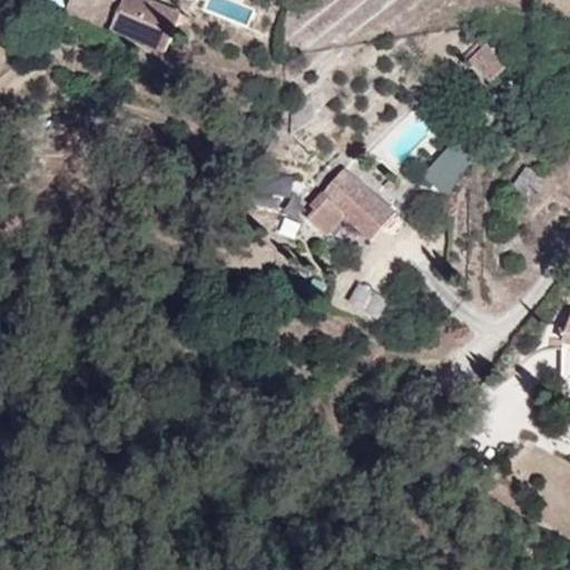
[(215,17),(159,0),(66,0),(62,18),(188,69),(215,17)]
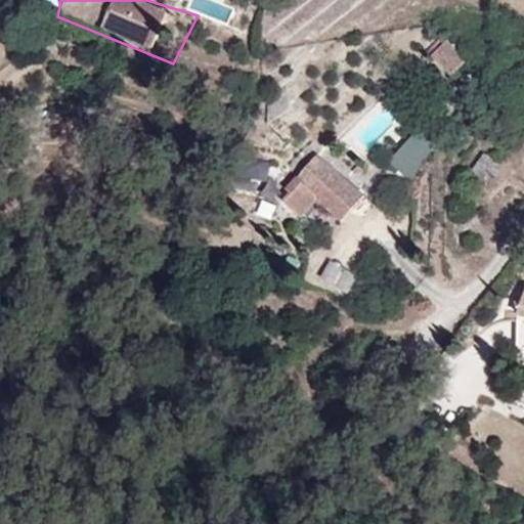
[(428,53),(446,77),(465,62),(445,39),(428,53)]
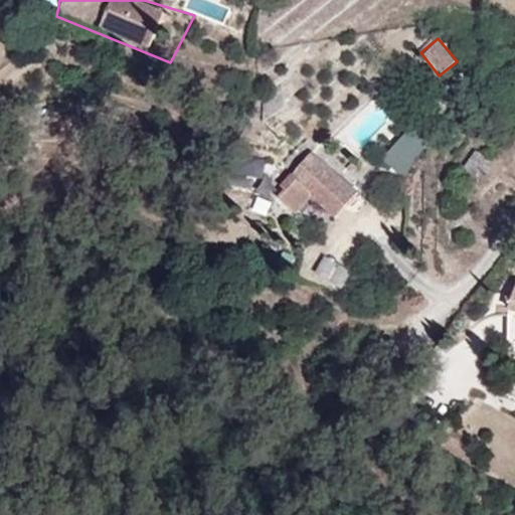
[(382,188),(316,147),(285,192),(345,218),(382,188)]
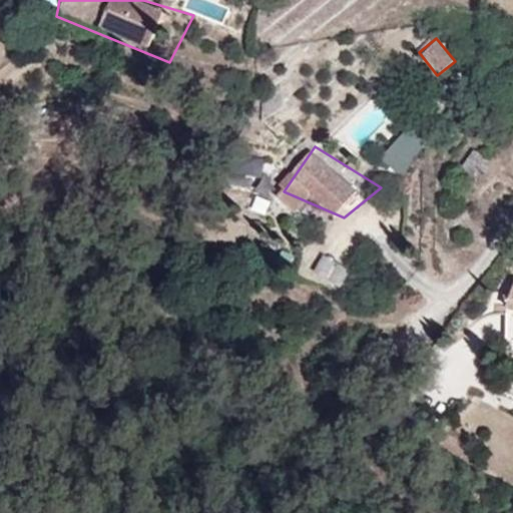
[(479,184),(493,162),(474,149),(459,172),(479,184)]
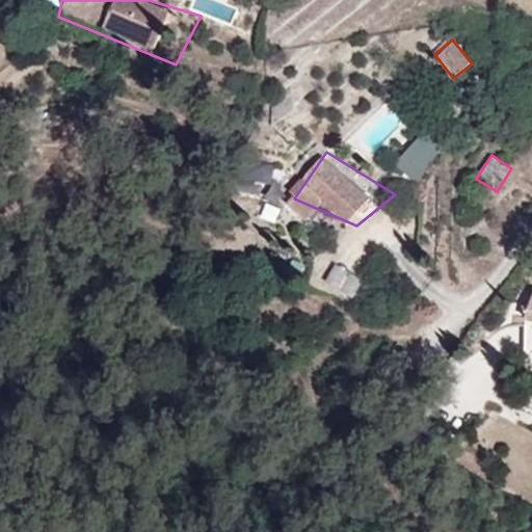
[(274,163),(241,159),(239,180),(272,184),(274,163)]
